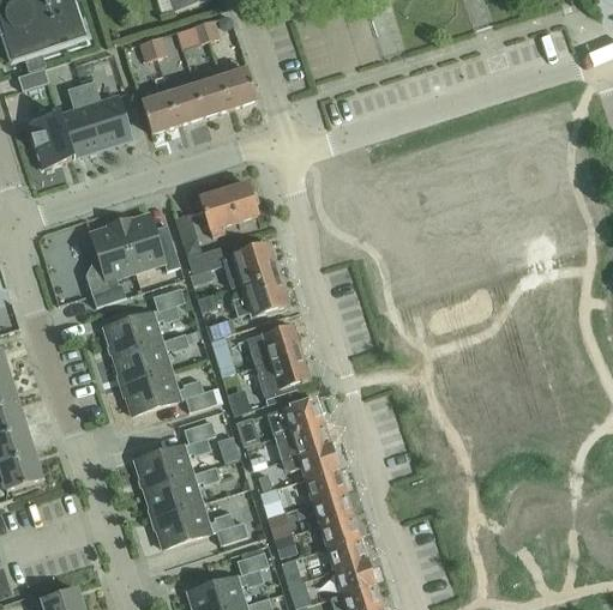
[(0,0),(0,31),(4,31),(13,62),(86,38),(73,0),(0,0)]
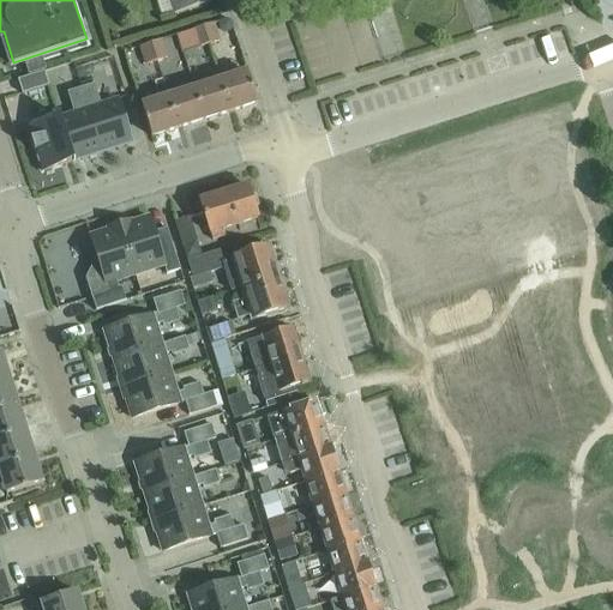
[(172,0),(175,10),(206,0),(172,0)]
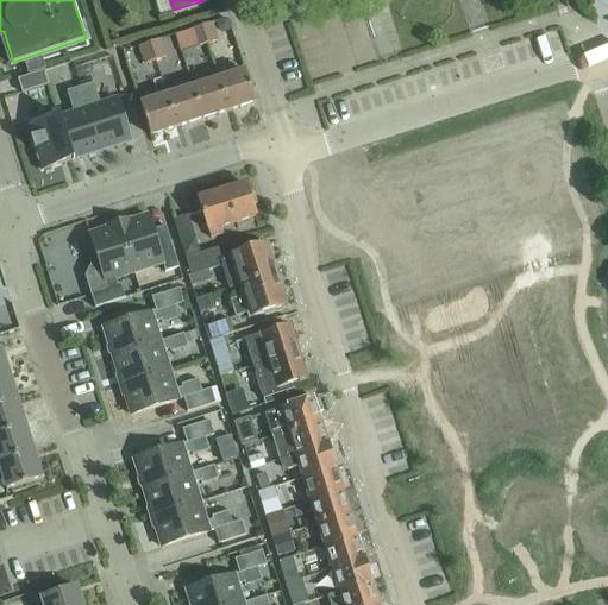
[(213,19),(202,23),(208,41),(219,37),(213,19)]
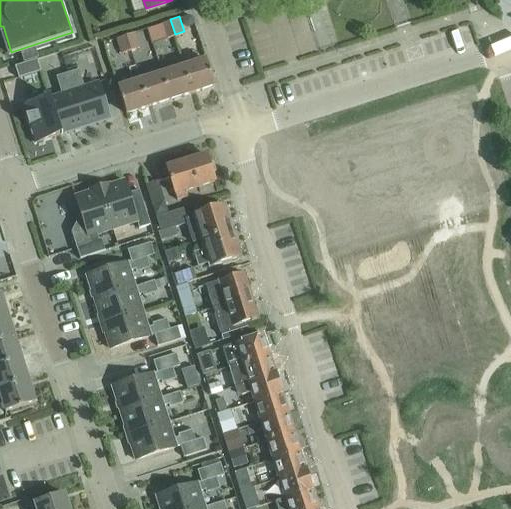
[(170,19),(162,22),(167,37),(175,34),(170,19)]
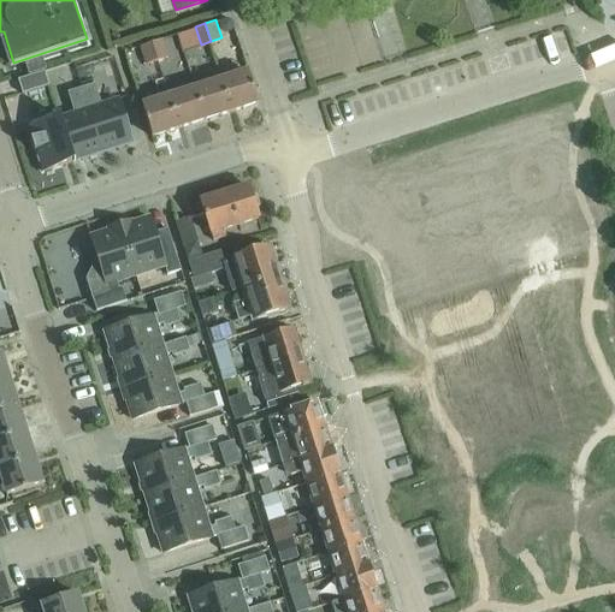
[(164,36),(153,40),(159,58),(169,54),(164,36)]
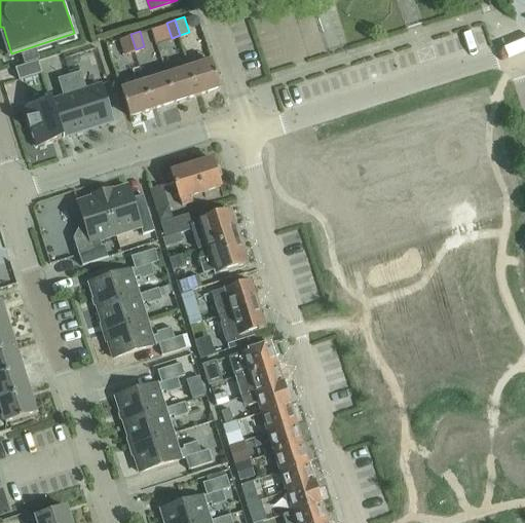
[(130,34),(121,36),(126,52),(136,49),(130,34)]
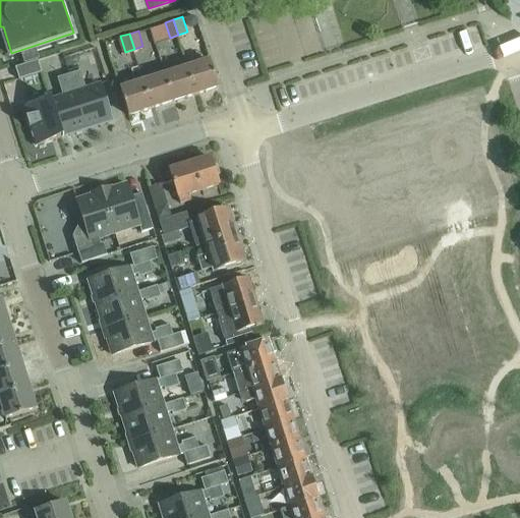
[(45,67),(41,56),(16,64),(19,75),(45,67)]
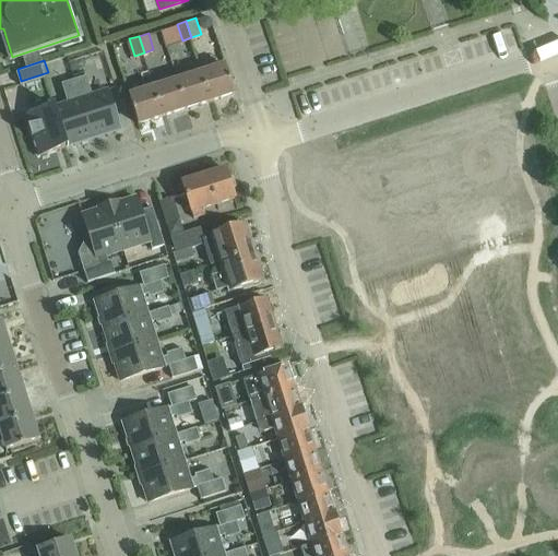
[(202,70),(211,97),(235,90),(226,62),(202,70)]
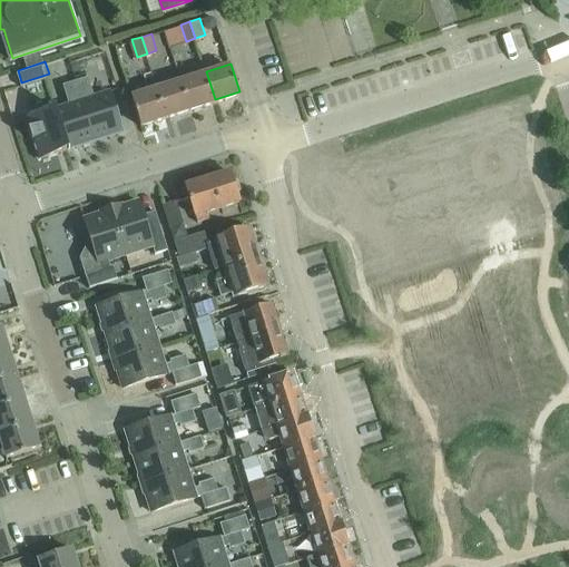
[(182,79),(190,107),(215,99),(206,71),(182,79)]
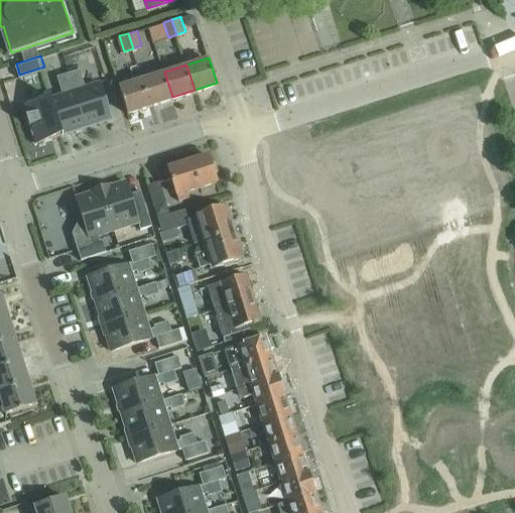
[(85,66),(74,70),(79,86),(90,82),(85,66)]
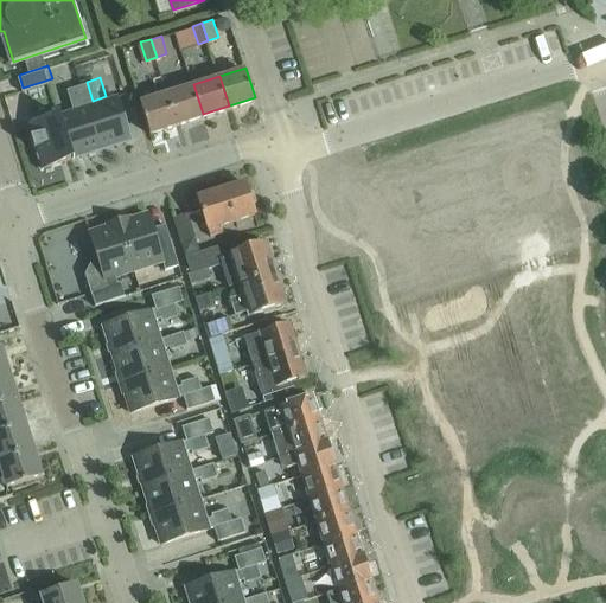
[(74,85),(80,104),(93,101),(87,82),(74,85)]
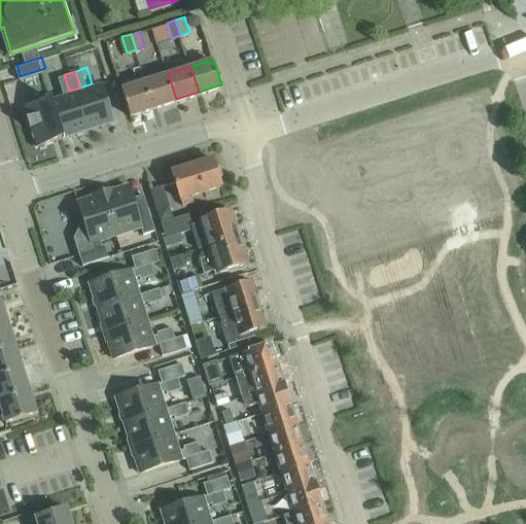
[(145,80),(153,106),(176,99),(168,73),(145,80)]
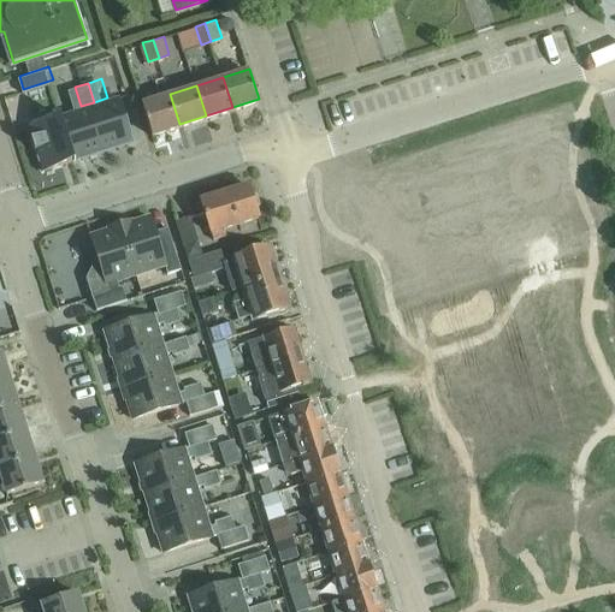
[(94,102),(108,148),(136,138),(122,93),(107,97),(94,102)]
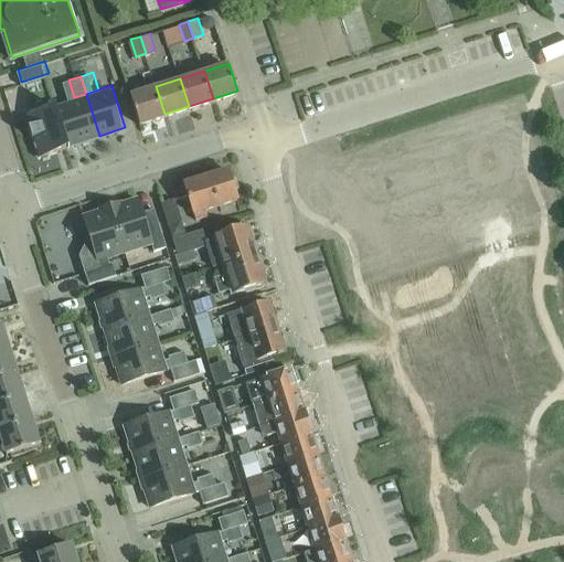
[(140,122),(165,114),(156,86),(131,94),(140,122)]
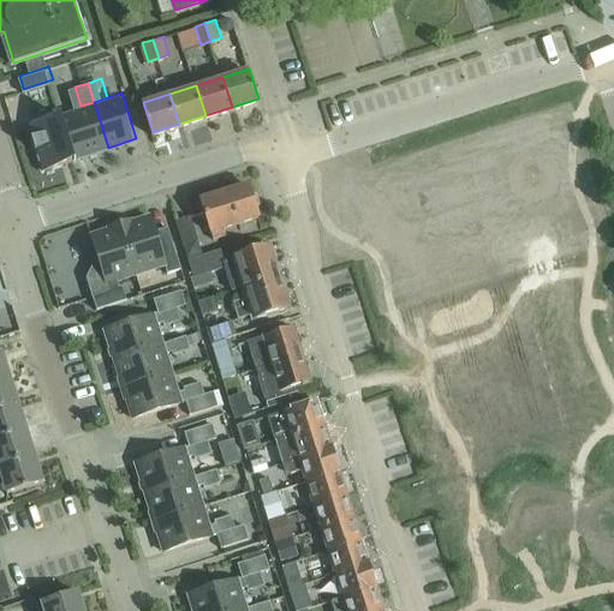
[(78,157),(108,148),(94,102),(81,106),(64,111),(78,157)]
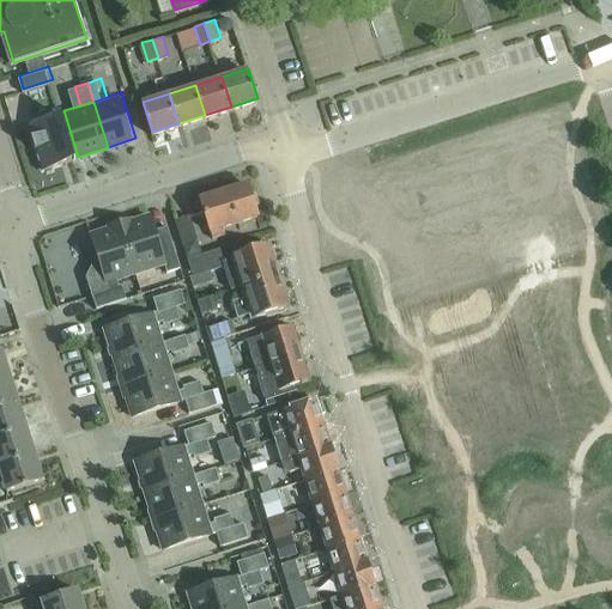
[(43,168),(72,158),(59,115),(29,125),(43,168)]
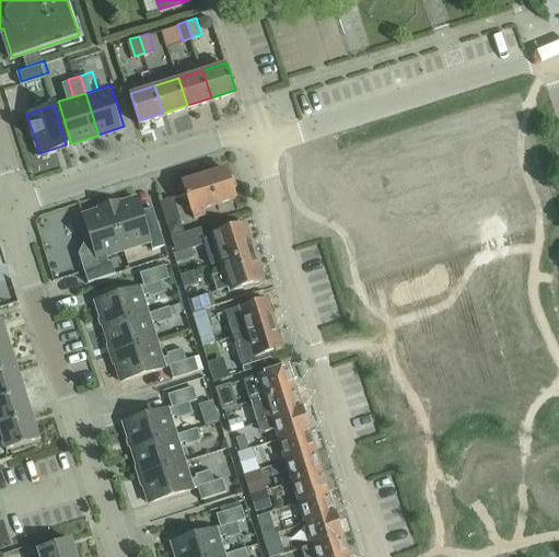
[(422,190),(519,189),(517,135),(422,136),(422,190)]
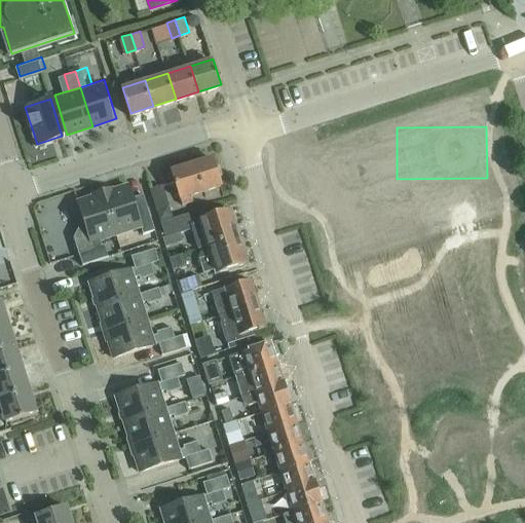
[(222,185),(213,157),(199,161),(196,158),(189,161),(187,164),(172,171),(181,203),(193,199),(191,194),(222,185)]
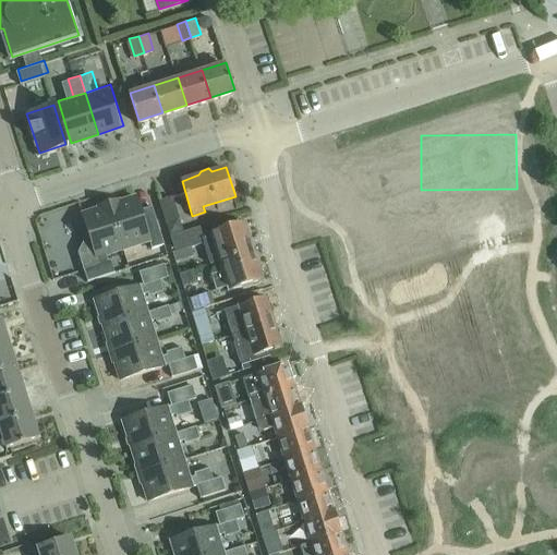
[(109,202),(124,246),(149,239),(152,246),(165,243),(152,205),(141,208),(136,194),(120,200),(119,198),(109,202)]
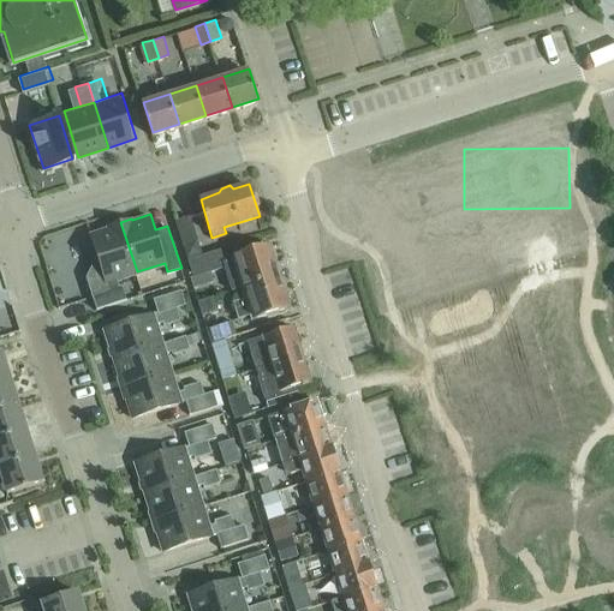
[(188,255),(213,247),(203,217),(179,225),(188,255)]
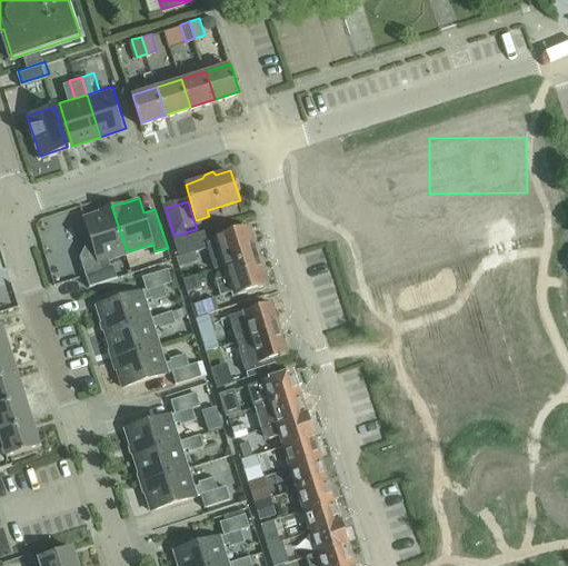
[(108,258),(127,251),(111,206),(100,209),(101,210),(83,216),(91,240),(87,241),(79,255),(89,285),(117,276),(112,262),(110,264),(108,258)]
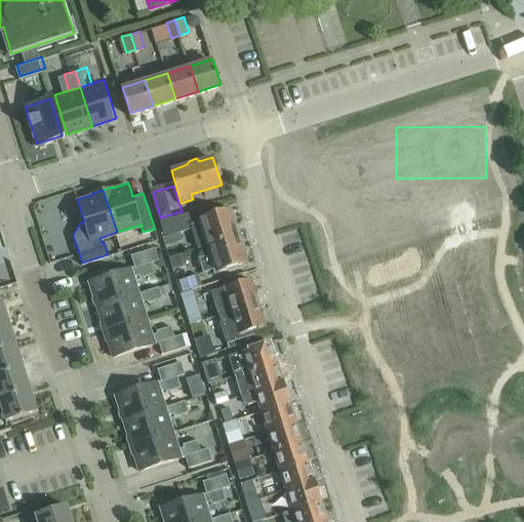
[(347,200),(328,233),(337,238),(357,205),(347,200)]
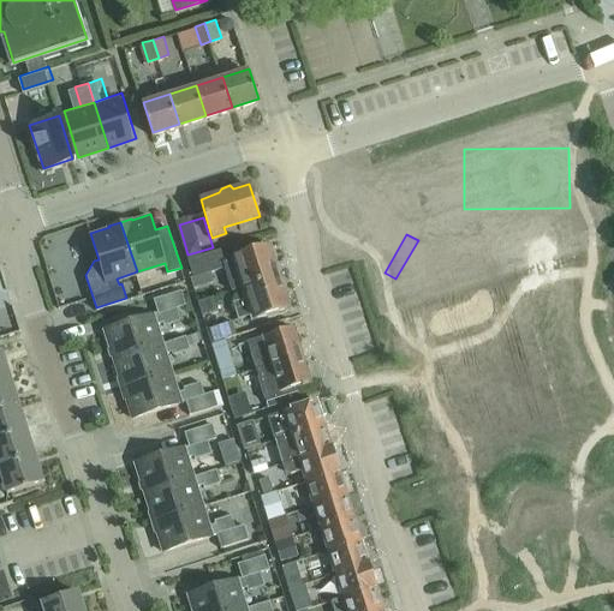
[(233,256),(228,257),(224,259),(225,265),(232,288),(243,286),(242,285),(278,274),(273,258),(275,256),(273,247),(268,246),(267,241),(232,252),(233,256)]
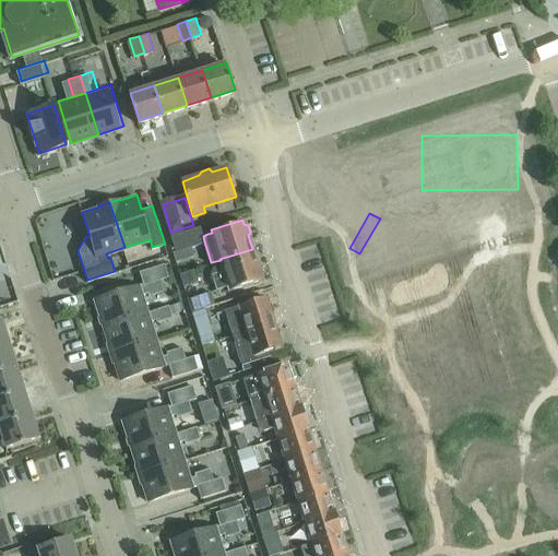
[(171,235),(176,250),(204,241),(203,236),(208,234),(204,224),(171,235)]
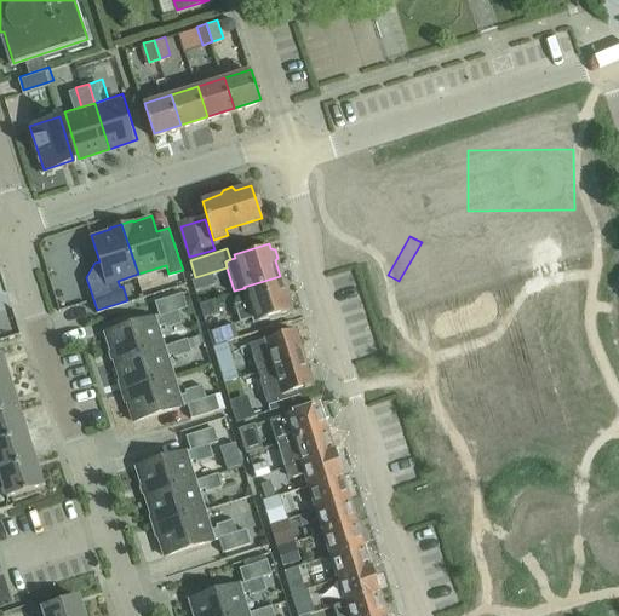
[(253,320),(290,309),(288,303),(292,299),(288,292),(285,291),(280,276),(244,287),(245,288),(247,299),(235,303),(241,320),(252,316),(253,320)]
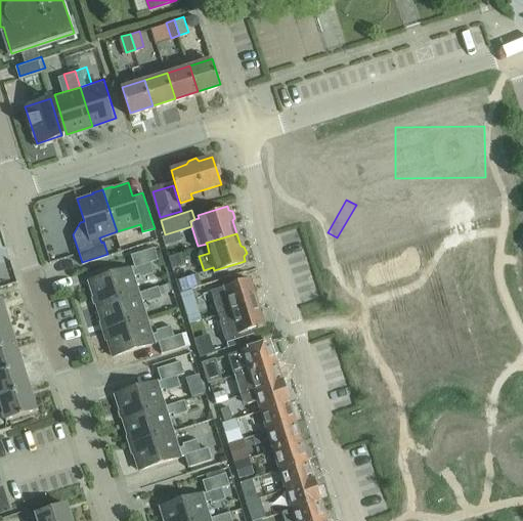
[(390,267),(381,233),(354,241),(363,273),(390,267)]
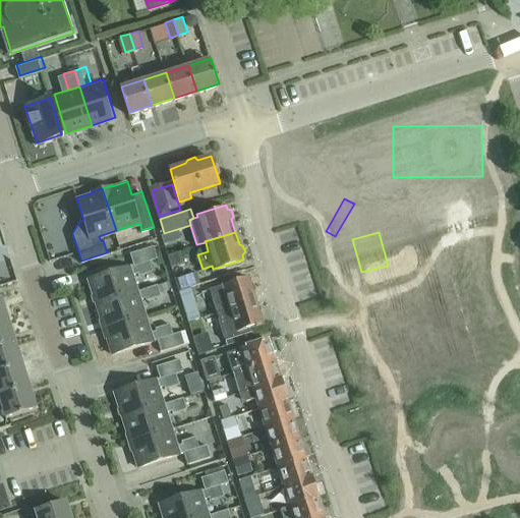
[(97,303),(138,290),(138,289),(137,290),(132,274),(138,272),(138,275),(154,271),(150,260),(158,257),(154,245),(130,252),(133,264),(89,278),(97,303)]
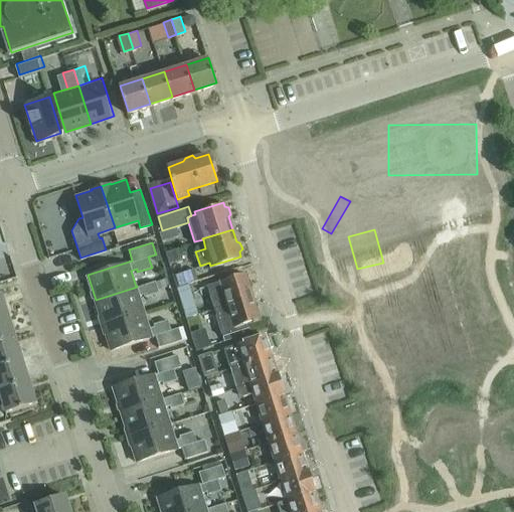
[(171,269),(194,261),(190,248),(167,257),(171,269)]
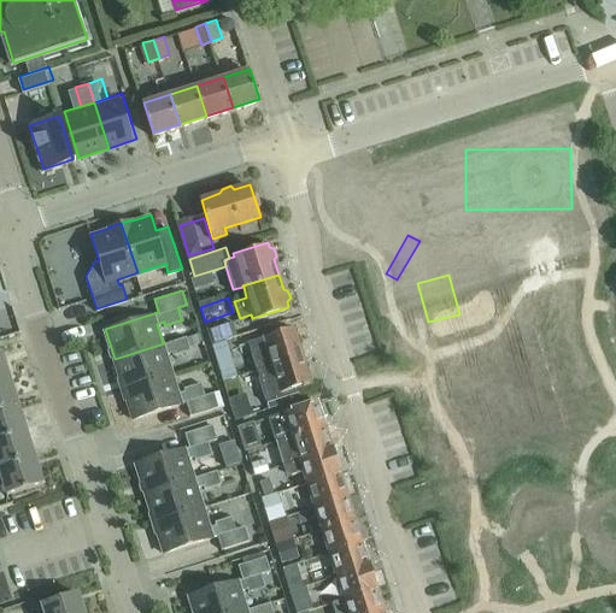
[(610,343),(615,341),(615,302),(603,306),(610,343)]
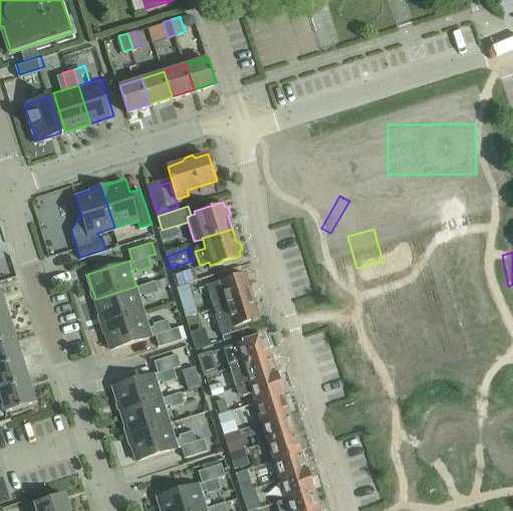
[(184,282),(198,277),(194,264),(176,271),(180,284),(184,282)]
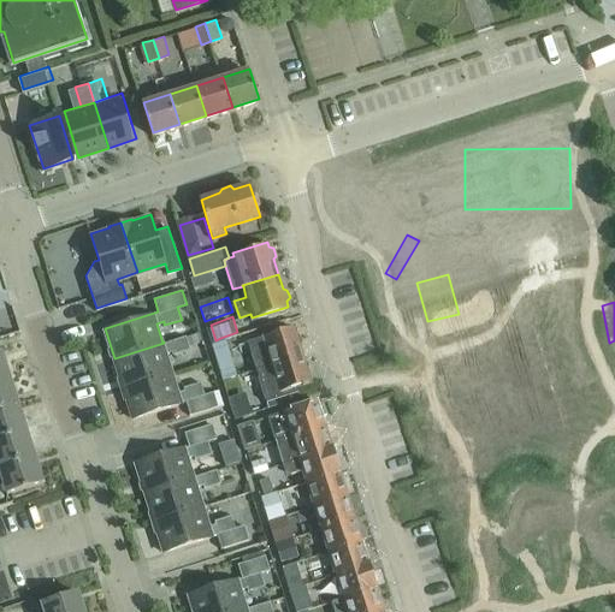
[(264,334),(248,340),(256,368),(273,363),(272,361),(302,351),(294,325),(264,334)]
